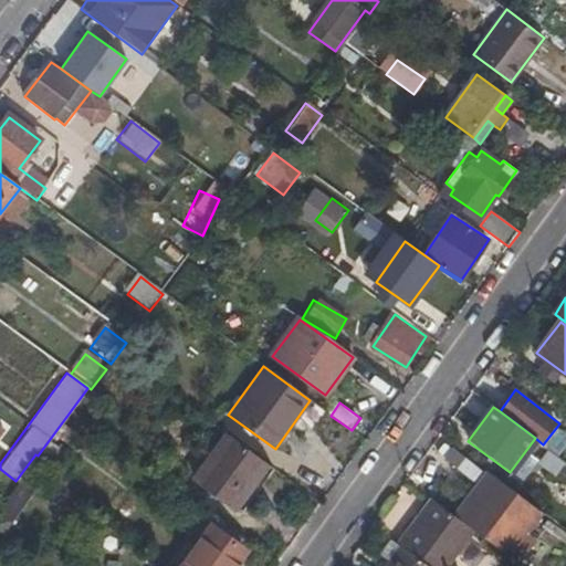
[(233,511),(268,465),(223,433),(189,480),(233,511)]
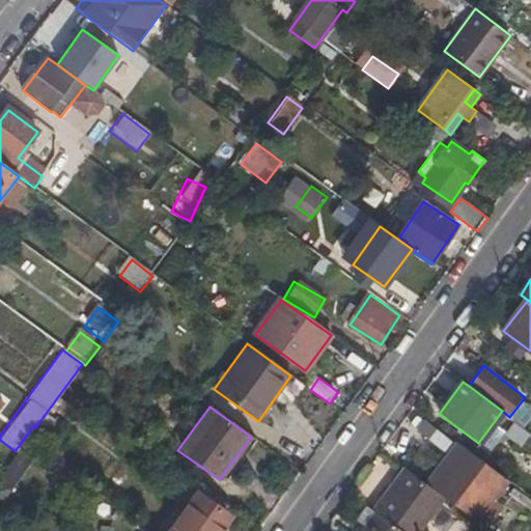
[(458,444),(427,487),(443,498),(484,529),(501,506),(494,501),(509,481),(458,444)]
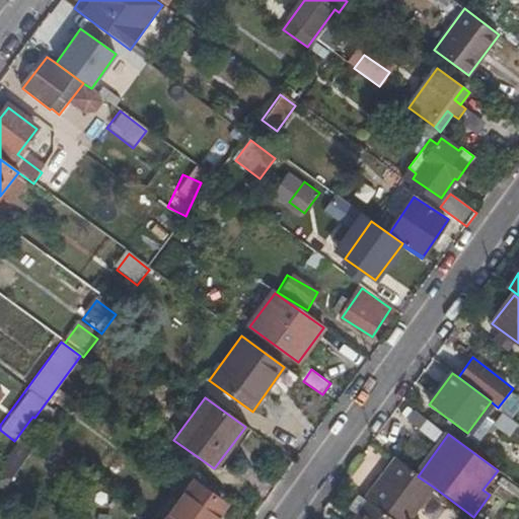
[(368,501),(390,518),(409,518),(433,487),(418,476),(396,460),(368,501)]
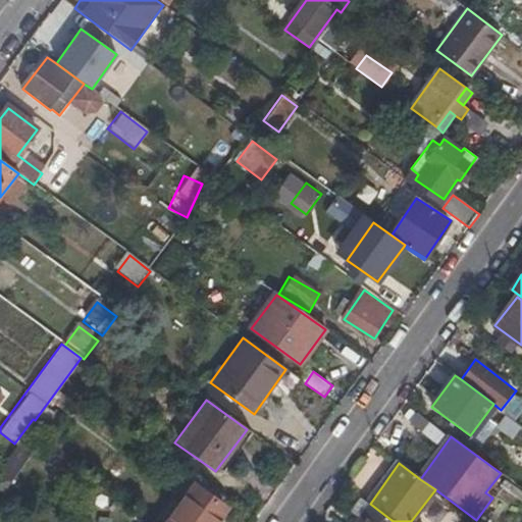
[(0,478),(0,497),(5,501),(14,489),(0,478)]
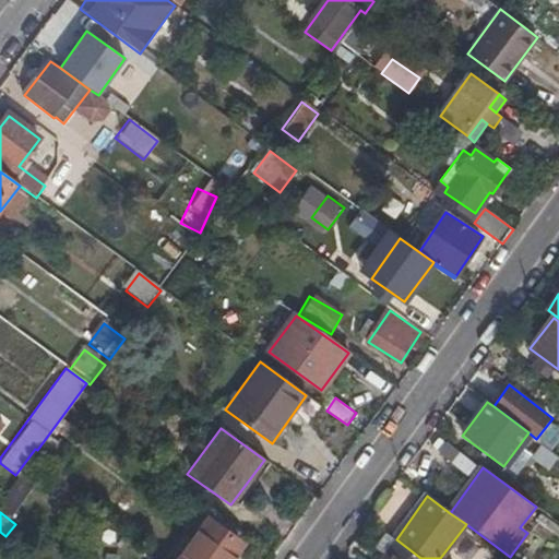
[(229,558),(241,545),(211,523),(185,558),(229,558)]
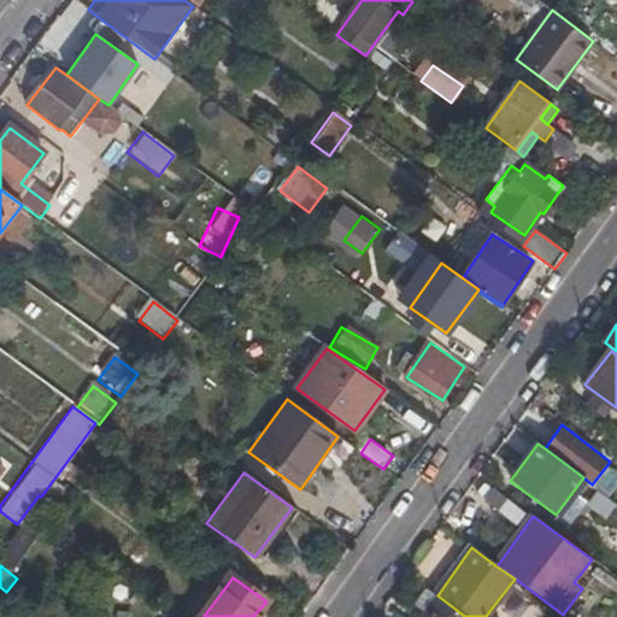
[(438,595),(427,588),(415,604),(424,612),(438,595)]
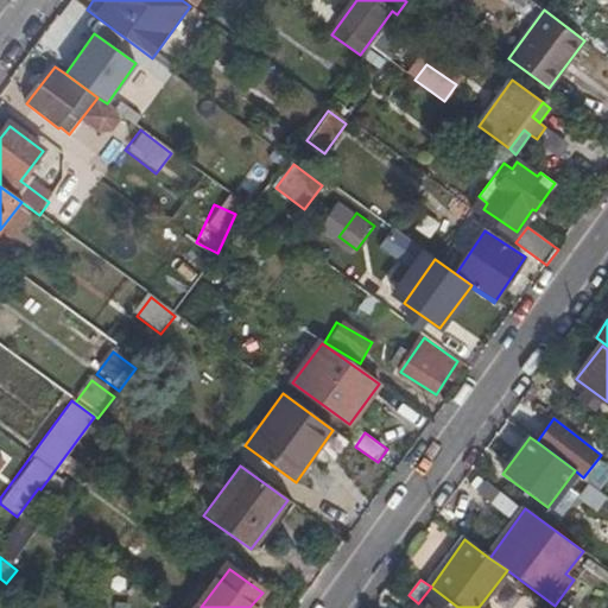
[(415,607),(457,607),(431,587),(418,603),(415,607)]
